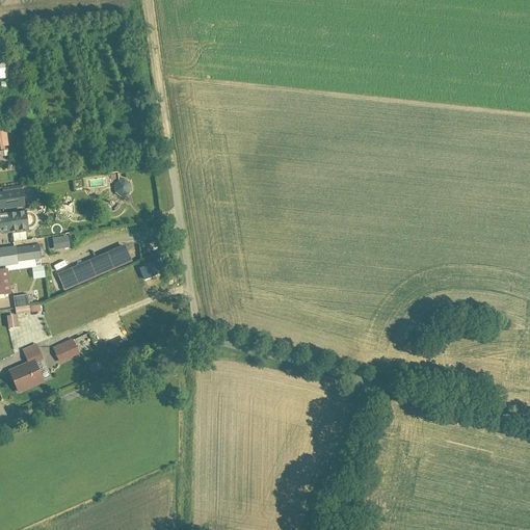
[(0,149),(8,149),(7,131),(0,131),(0,149)]
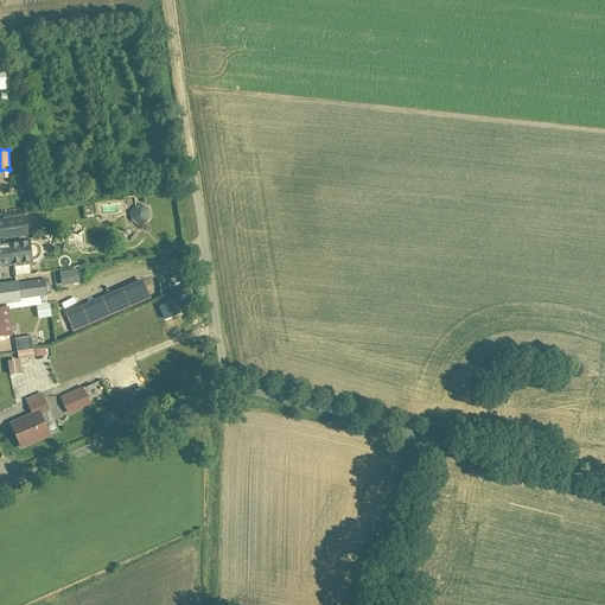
[(131,212),(132,218),(135,222),(141,223),(147,220),(150,215),(148,208),(146,205),(140,203),(134,205),(131,209),(131,212)]
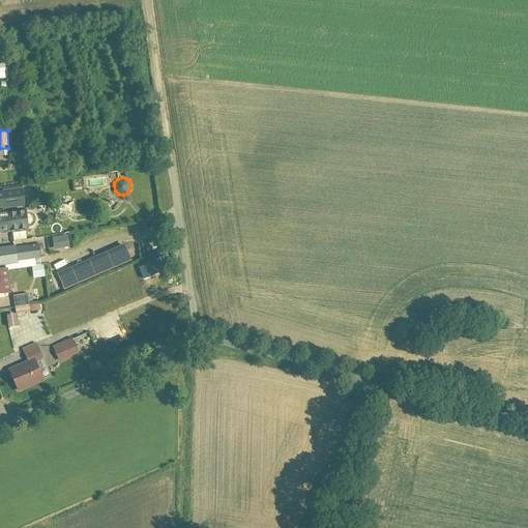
[(26,187),(0,187),(0,202),(26,202),(26,187)]
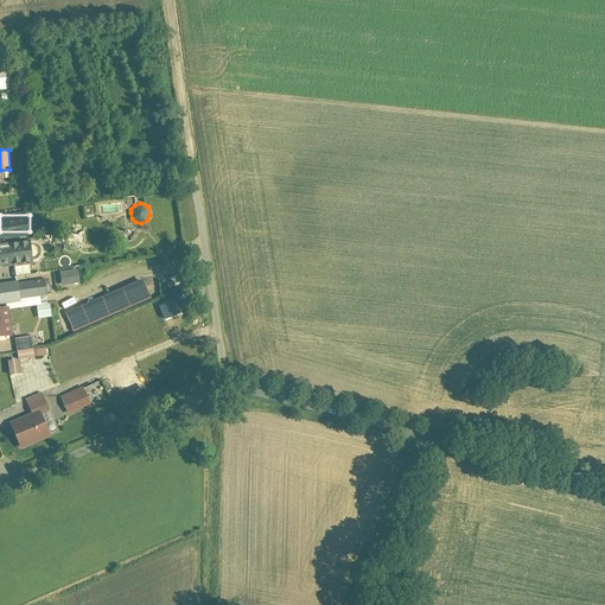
[(0,266),(2,267),(2,263),(42,262),(40,239),(1,239),(1,235),(0,235),(0,266)]
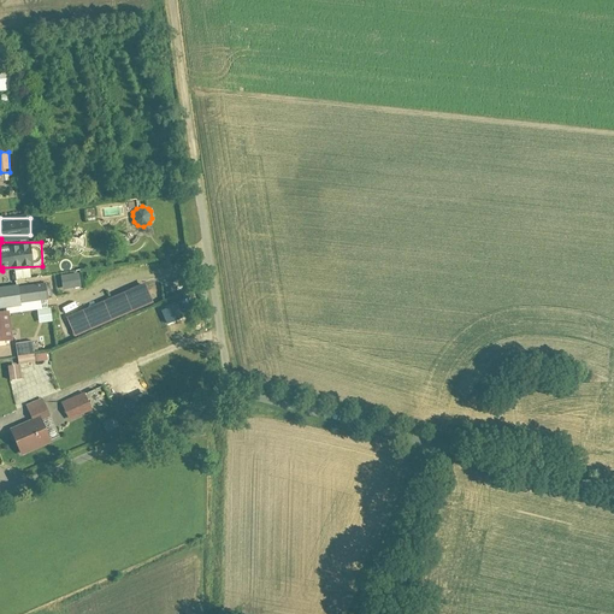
[(0,303),(3,303),(4,311),(18,308),(17,301),(33,299),(30,282),(0,287),(0,303)]
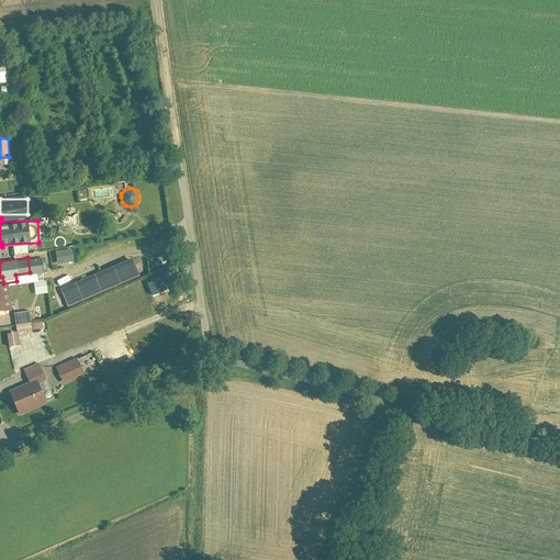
[(148,276),(149,290),(166,289),(165,276),(148,276)]
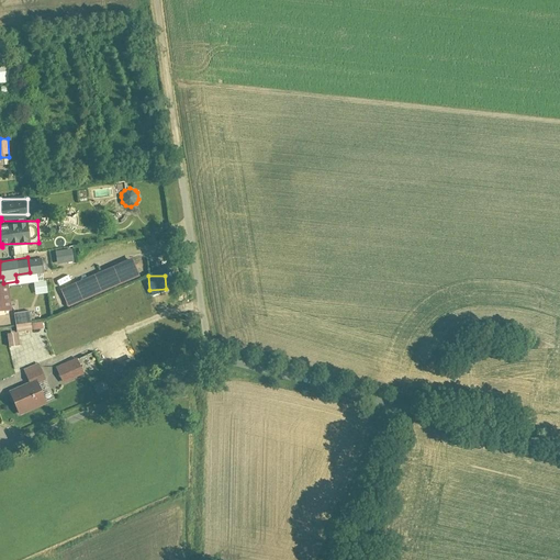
[(0,311),(10,310),(7,284),(0,284),(0,311)]
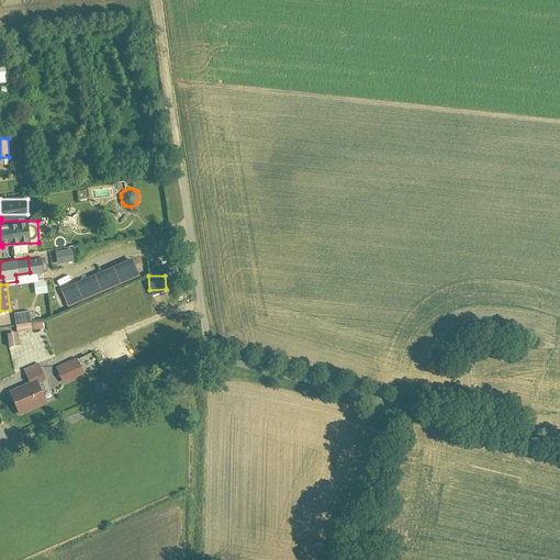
[(14,312),(14,325),(44,325),(44,311),(14,312)]
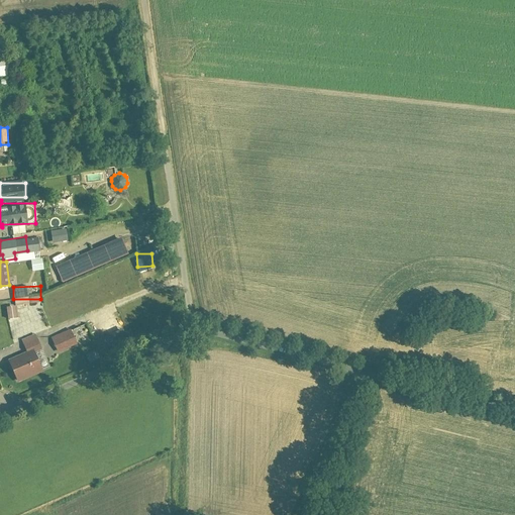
[(71,327),(53,336),(60,350),(78,342),(71,327)]
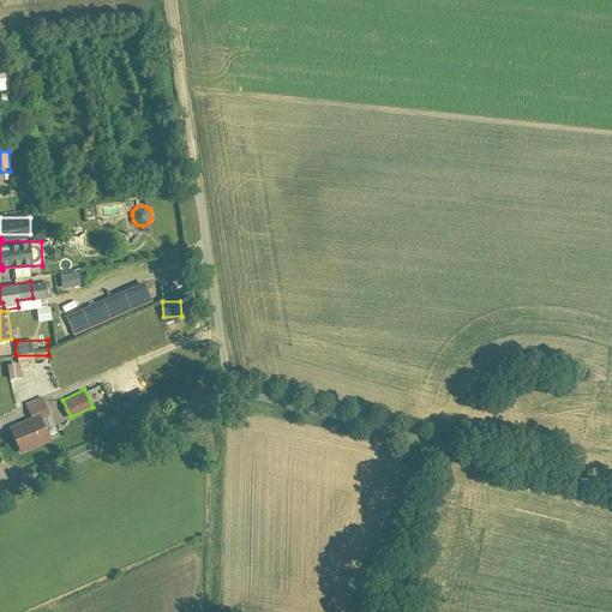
[(41,395),(25,402),(31,419),(48,412),(41,395)]
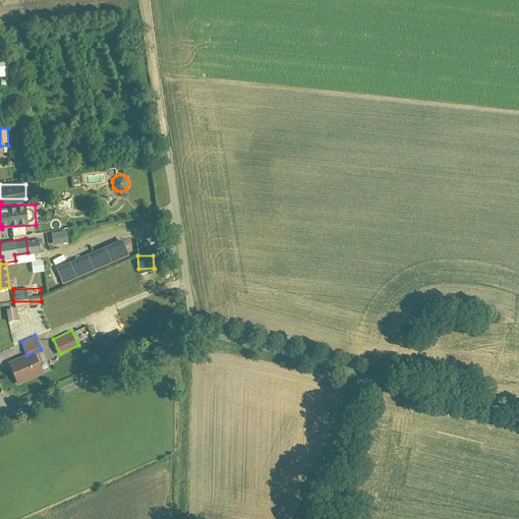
[(10,364),(18,384),(44,373),(36,353),(10,364)]
